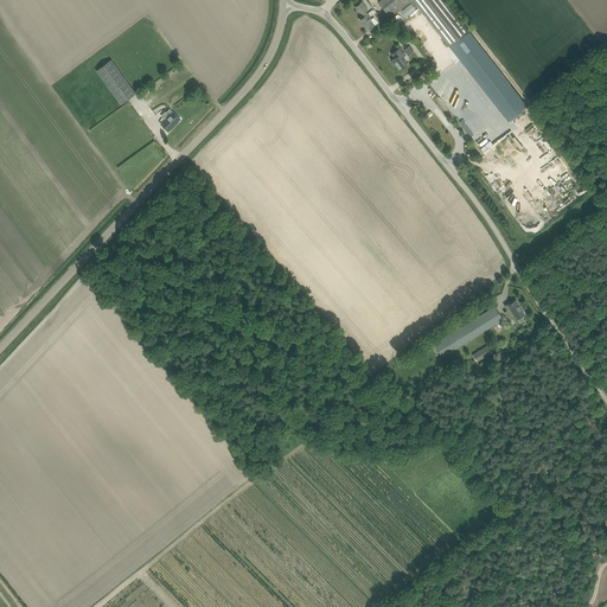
[(413,0),(414,0),(382,0),(378,4),(390,18),(400,11),(406,18),(416,10),(411,4),(402,10),(402,8),(413,0)]
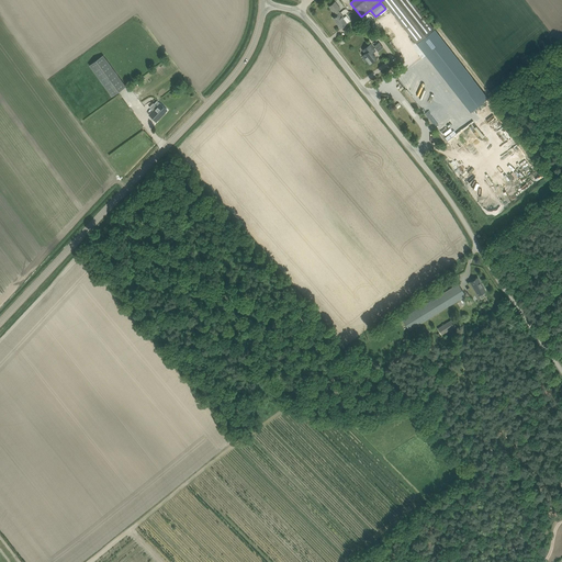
[(416,43),(434,29),(411,0),(383,0),(416,43)]
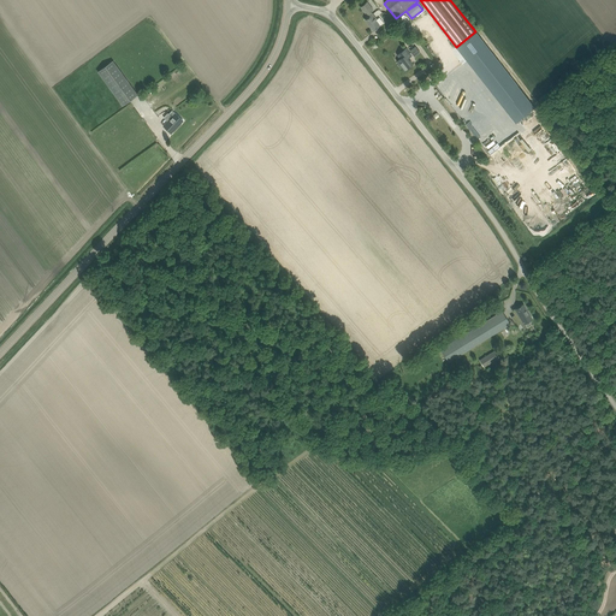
[(367,3),(366,4),(361,7),(368,17),(366,19),(373,30),(378,27),(379,25),(375,21),(377,19),(369,12),(373,10),(367,3)]
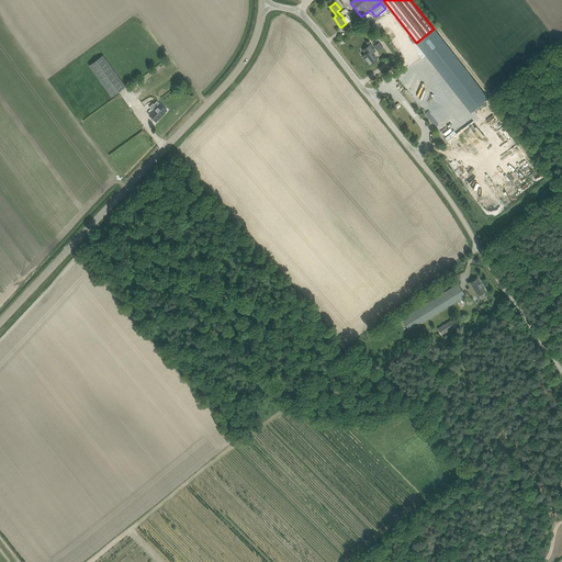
[(392,41),(398,48),(409,41),(403,32),(392,41)]
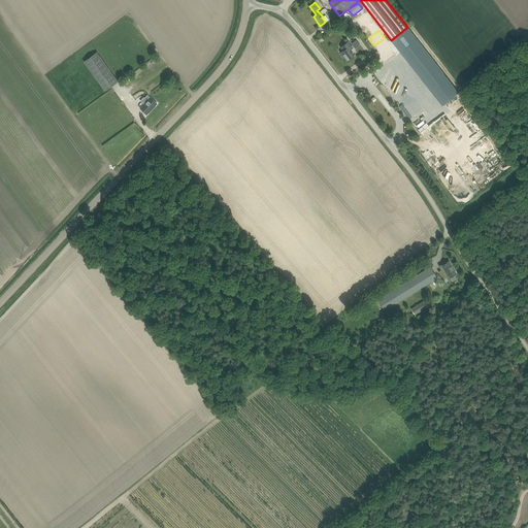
[(393,40),(396,45),(401,40),(397,36),(393,40)]
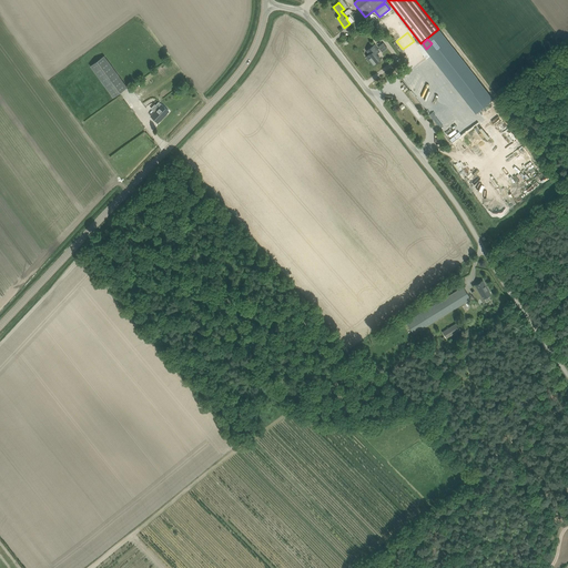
[(374,44),(371,47),(366,50),(369,54),(366,57),(373,66),(381,60),(376,54),(379,52),(374,44)]
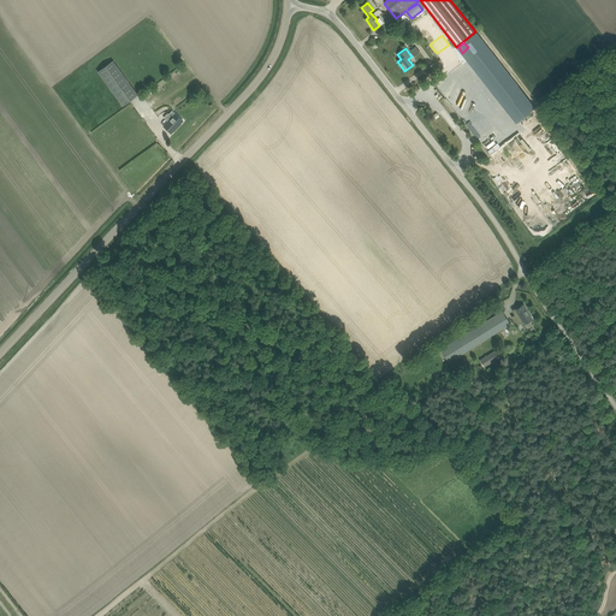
[(496,57),(503,67),(505,66),(498,54),(496,57)]
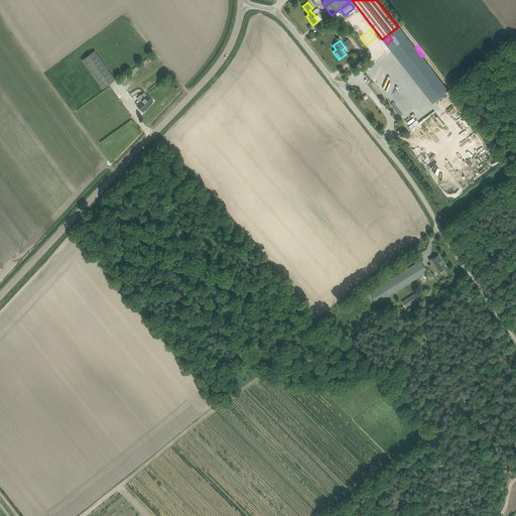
[(103,89),(116,80),(95,50),(82,59),(103,89)]
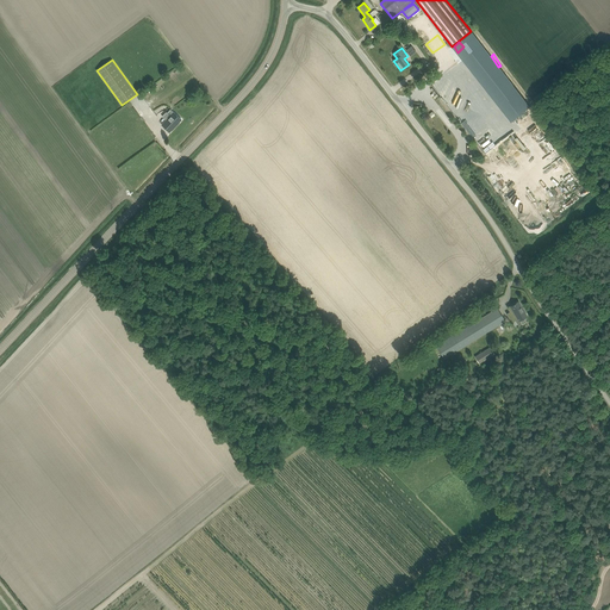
[(166,119),(162,124),(169,132),(181,119),(174,112),(173,112),(166,119)]
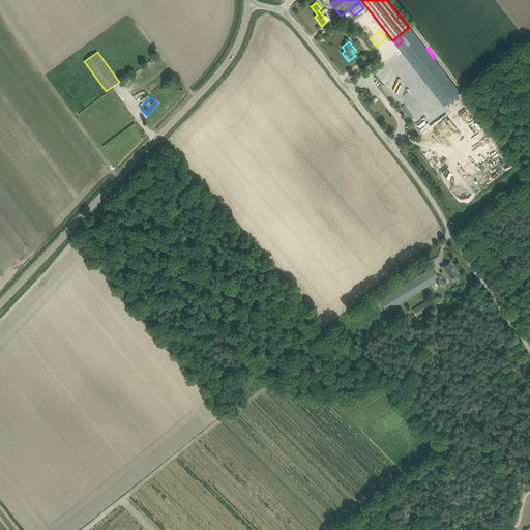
[(419,134),(422,131),(415,120),(412,121),(419,134)]
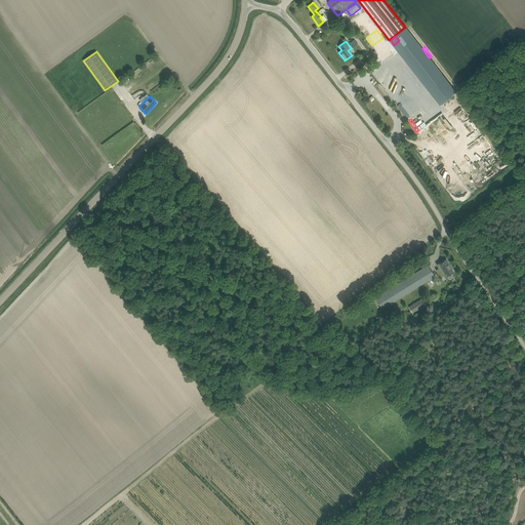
[(449,123),(440,130),(444,135),(453,128),(449,123)]
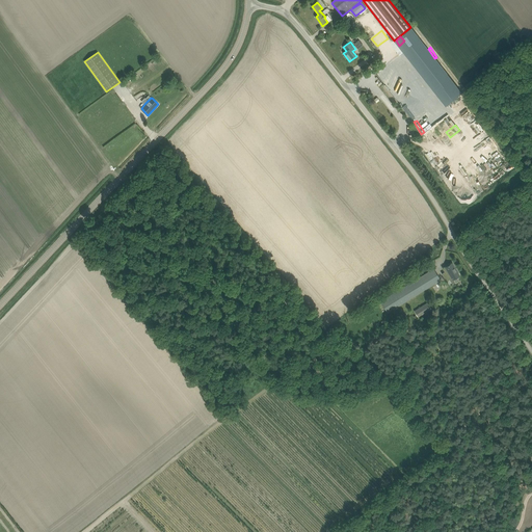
[(452,262),(445,267),(453,280),(460,275),(452,262)]
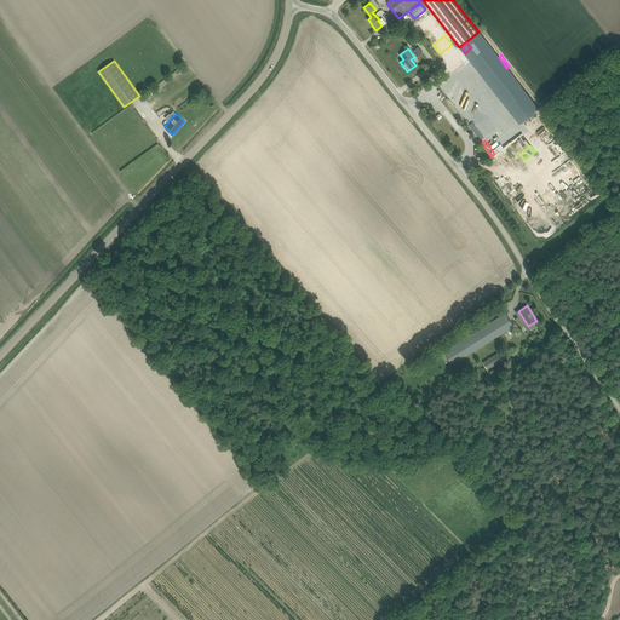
[(463,359),(514,327),(504,309),(499,313),(501,315),(454,345),(463,359)]
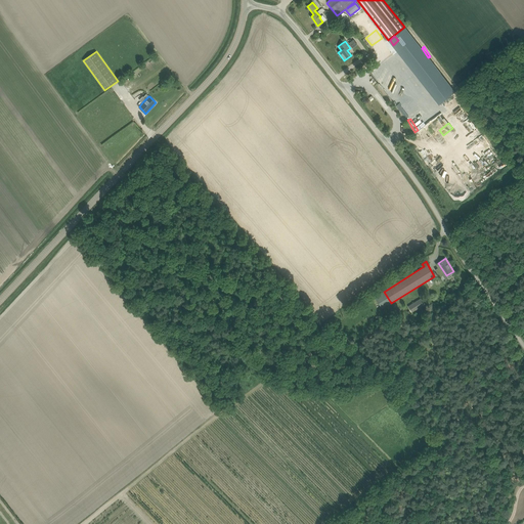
[(411,312),(425,304),(421,298),(407,306),(411,312)]
